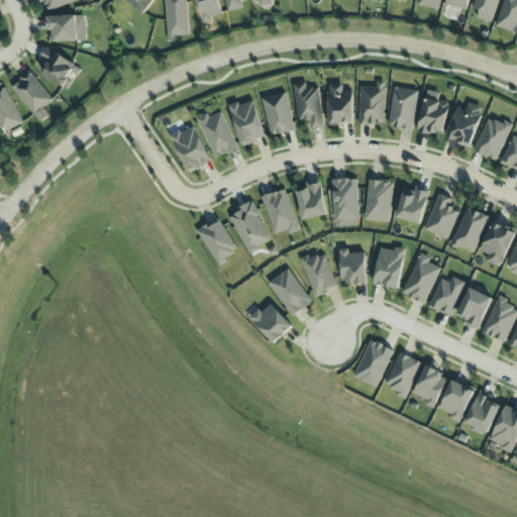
[(42,0),(46,11),(79,0),(42,0)]
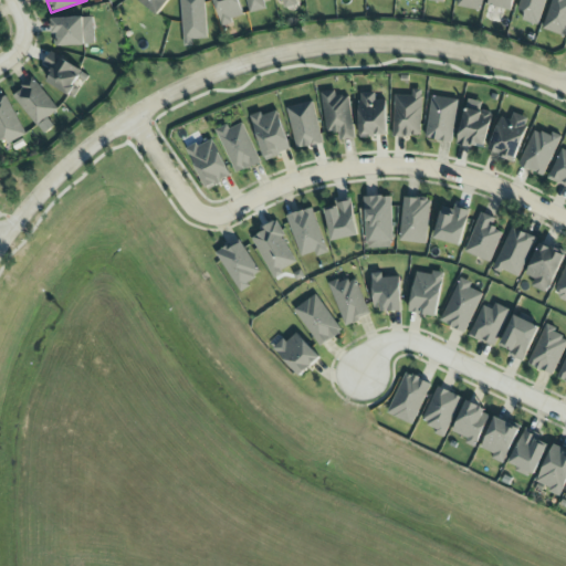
[(138,0),(157,14),(167,0),(138,0)]
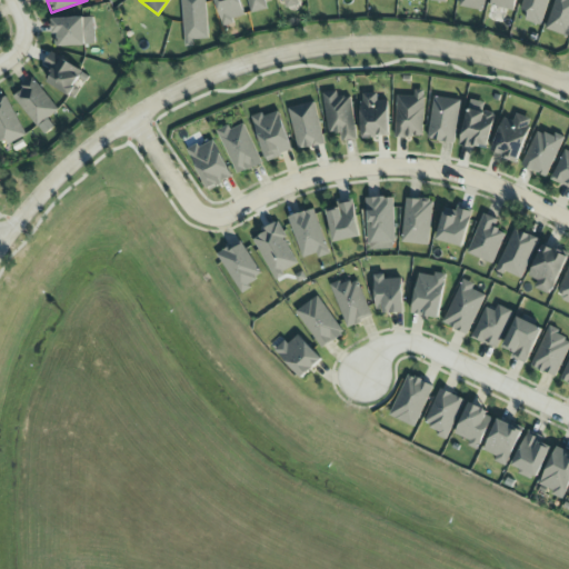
[(181,0),(185,46),(193,46),(192,39),(208,39),(206,0),(181,0)]
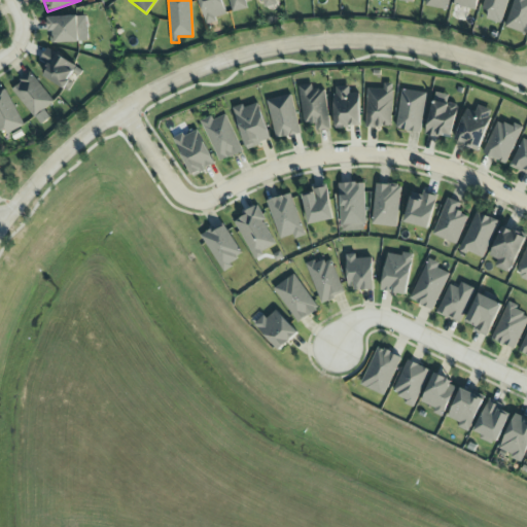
[(198,0),(206,23),(227,15),(222,0),(198,0)]
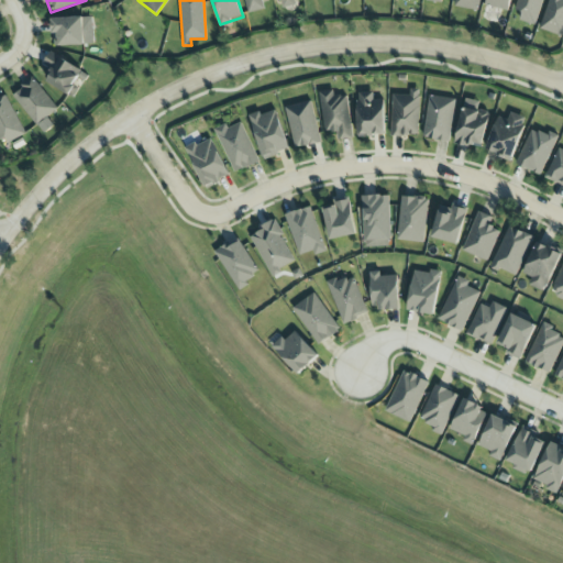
[(244,0),(247,13),(264,9),(262,0),(244,0)]
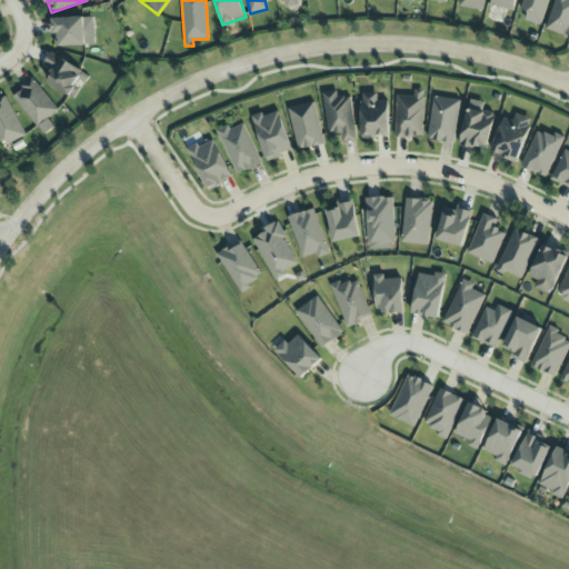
[(302,5),(301,0),(279,0),(281,9),(302,5)]
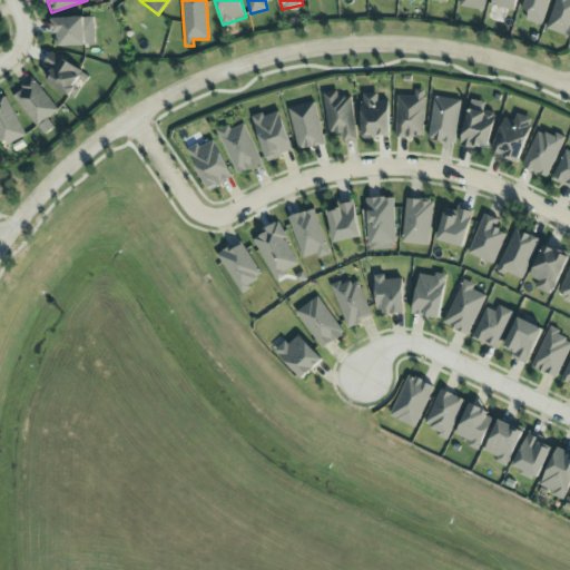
[(485,0),(461,0),(461,7),(484,10),(485,0)]
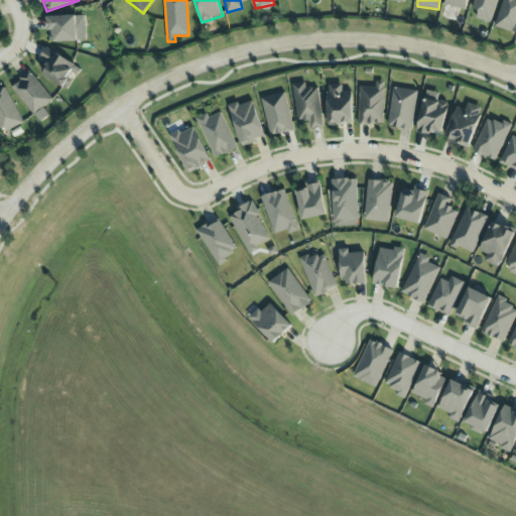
[(466,10),(468,0),(445,0),(444,5),(466,10)]
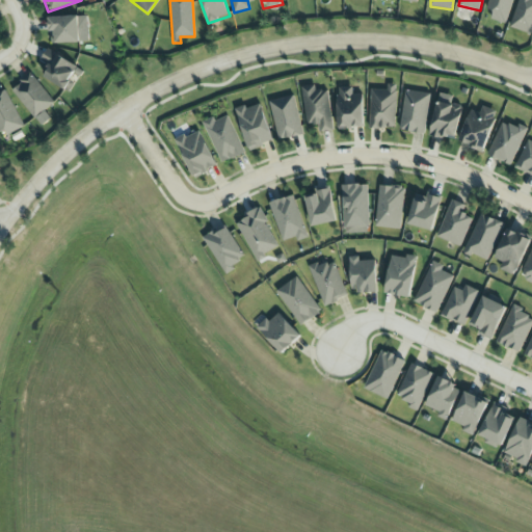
[(488,0),(486,9),(493,11),(490,20),(506,24),(512,0),(488,0)]
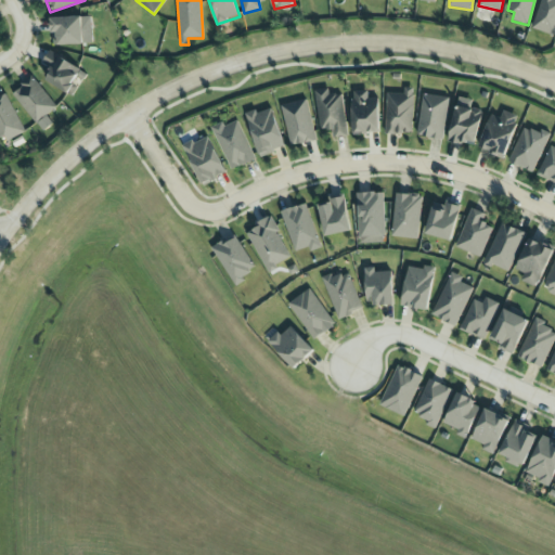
[(554,0),(540,0),(533,29),(554,34),(554,0)]
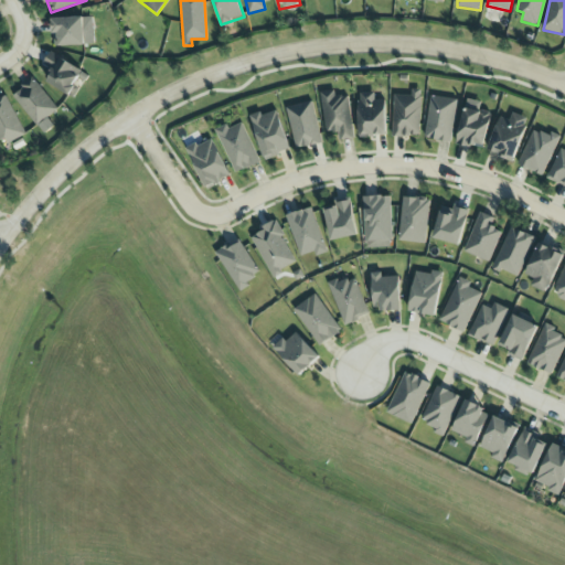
[(84,45),(84,17),(53,18),(53,45),(84,45)]
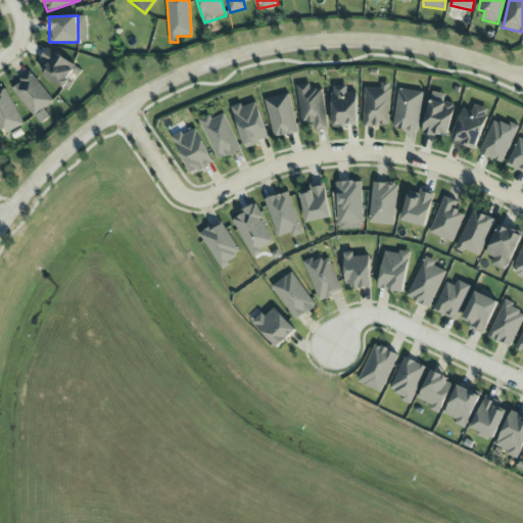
[(43,76),(66,91),(81,69),(46,47),(39,59),(49,65),(43,76)]
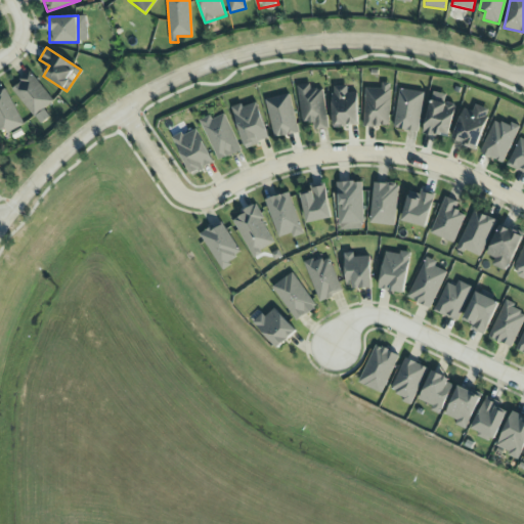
[(11,87),(34,117),(53,101),(31,72),(11,87)]
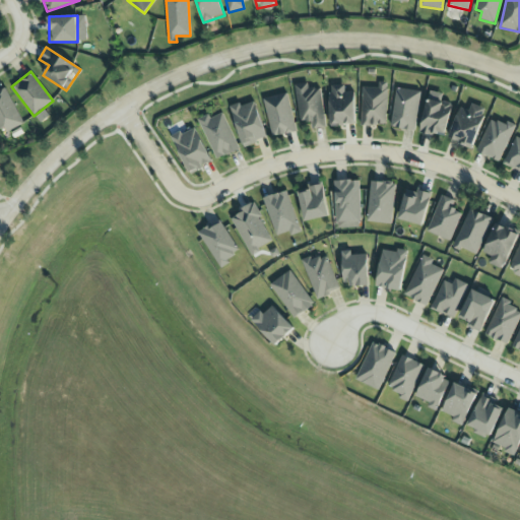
[(387,82),(379,82),(379,87),(362,87),(361,125),(386,126),(387,82)]
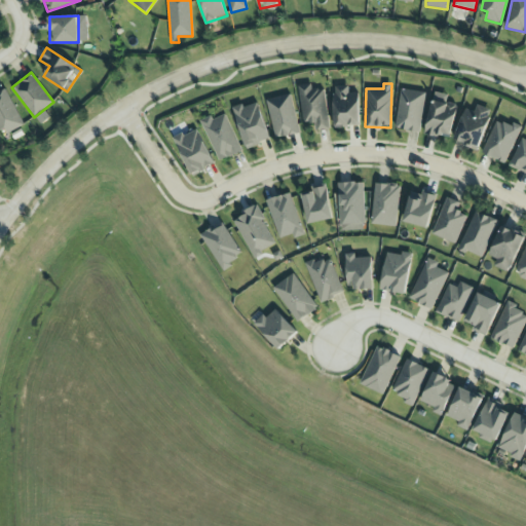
[(313,122),(314,132),(328,130),(326,88),(311,89),(311,84),(299,85),(301,123),(313,122)]
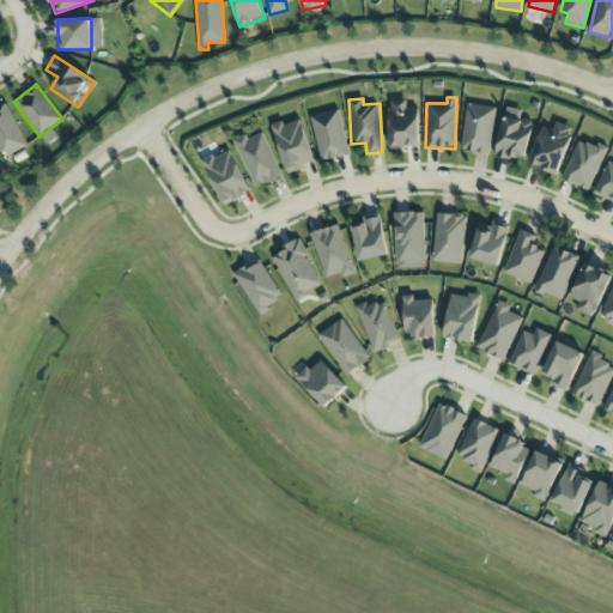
[(418,108),(406,108),(406,101),(388,101),(389,149),(419,147),(418,108)]
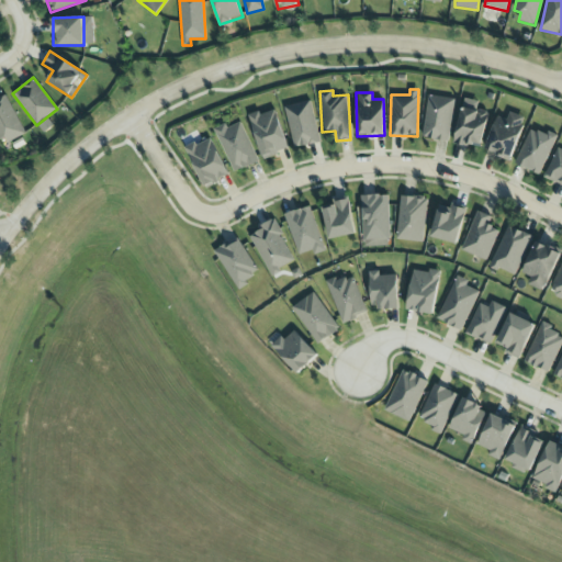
[(0,143),(23,134),(9,96),(0,99),(0,143)]
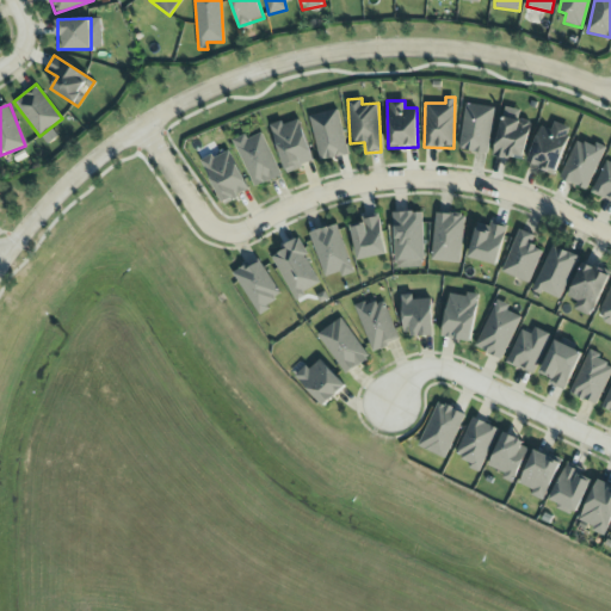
[(488,153),(493,106),(464,104),(460,150),(488,153)]
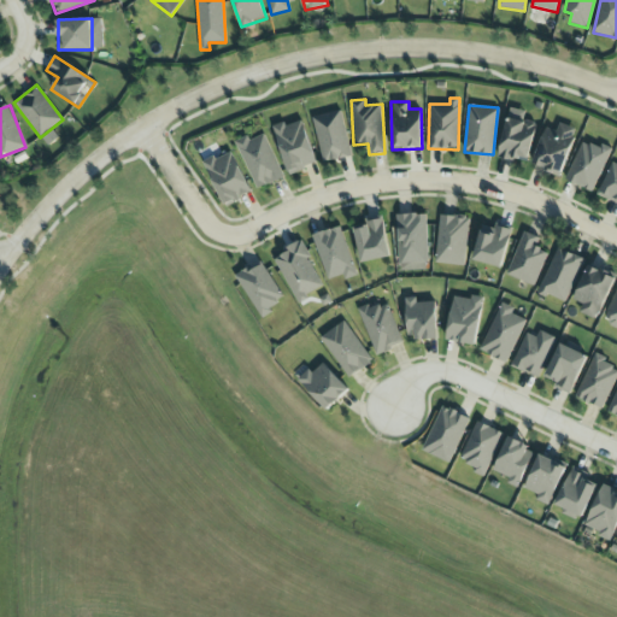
[(498,157),(528,163),(536,122),(524,119),(526,111),(509,107),(498,157)]
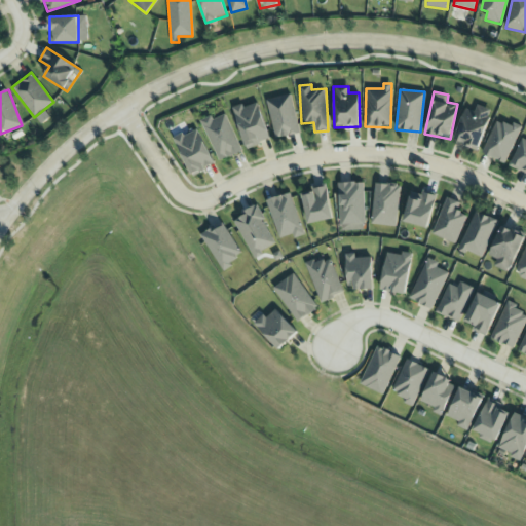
[(266,100),(274,139),(299,134),(291,95),(266,100)]
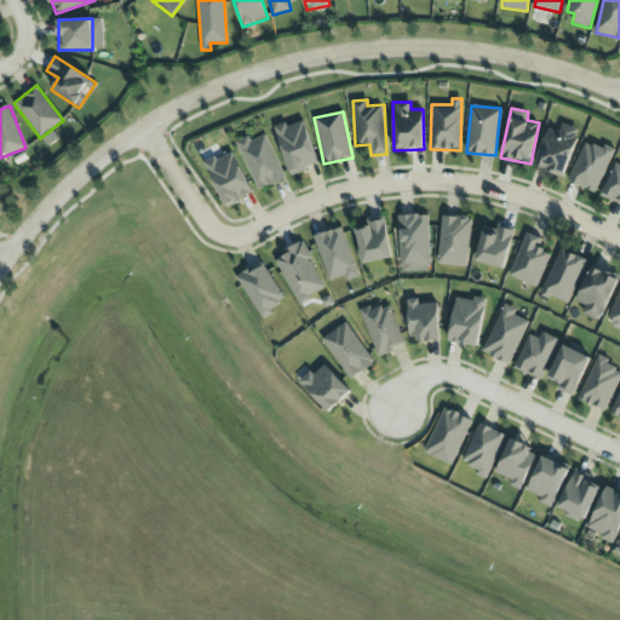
[(274,126),(291,174),(319,165),(304,120),(287,126),(286,122),(274,126)]
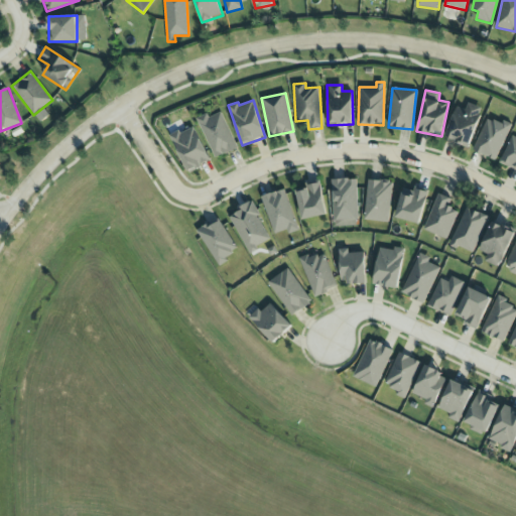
[(445,138),(469,147),(482,108),(469,103),(466,110),(457,107),(445,138)]
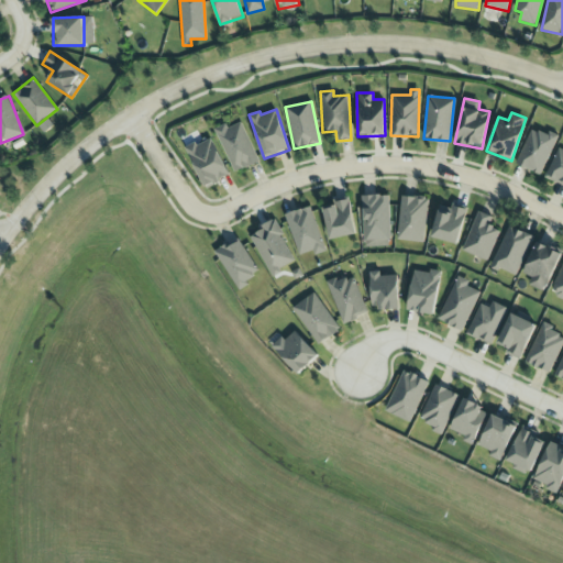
[(234,173),(258,162),(241,122),(228,128),(225,123),(214,129),(234,173)]
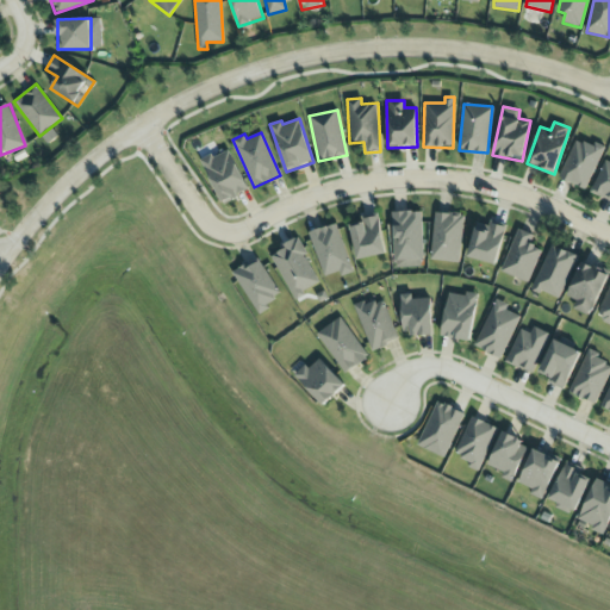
[(603,148),(576,137),(559,179),(586,190),(603,148)]
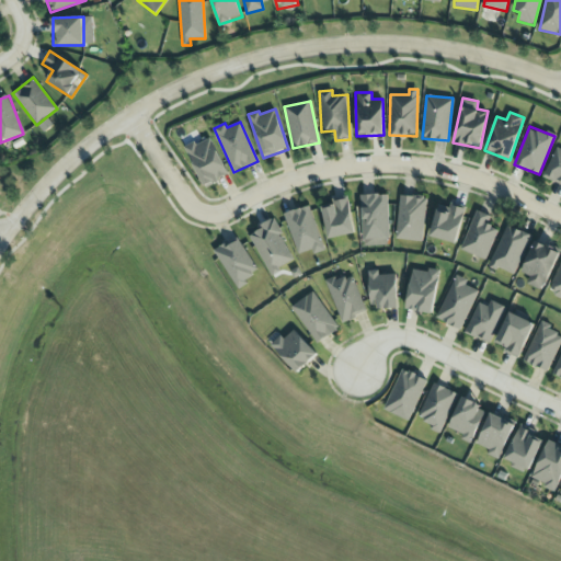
[(205,187),(229,175),(209,136),(185,148),(205,187)]
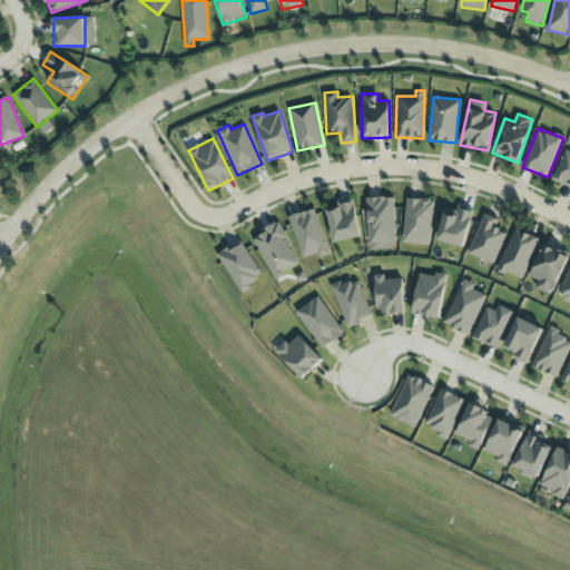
[(569,151),(564,149),(551,180),(569,187),(569,151)]
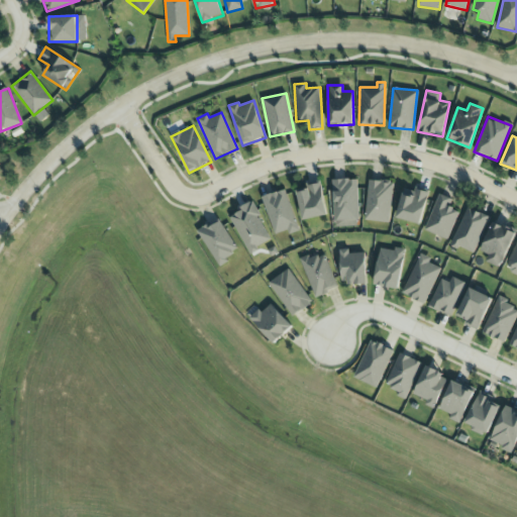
[(357,180),(333,180),(334,227),(358,226),(357,180)]
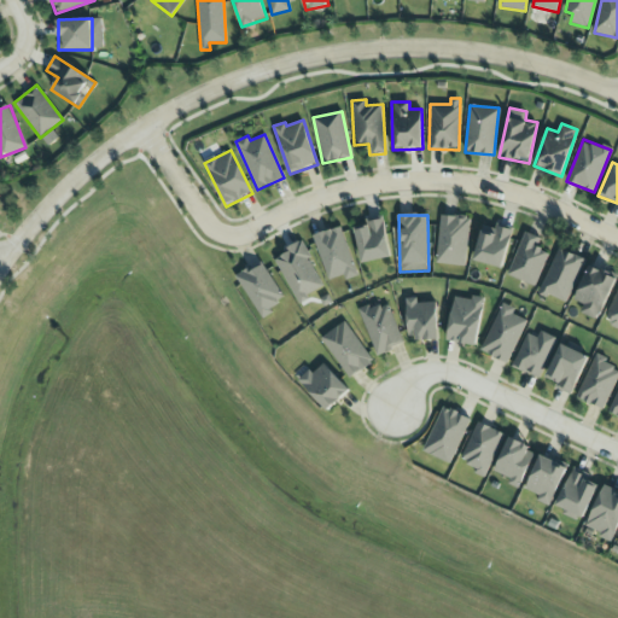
[(471,219),(442,215),(436,263),(465,267),(471,219)]
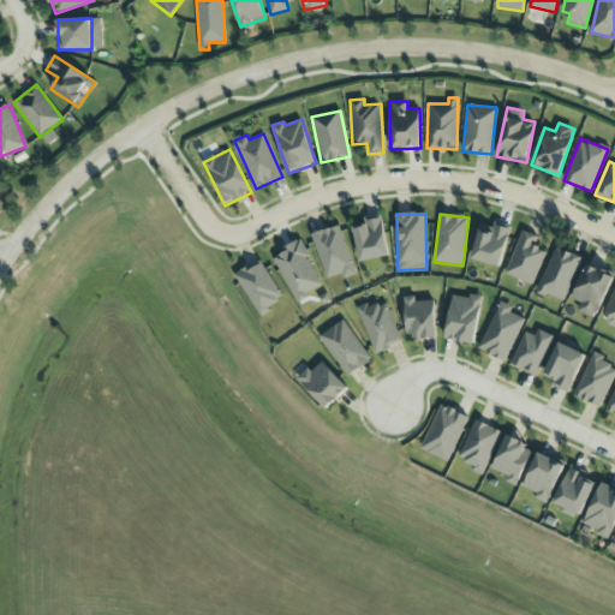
[(353,227),(360,262),(389,256),(382,220),(353,227)]
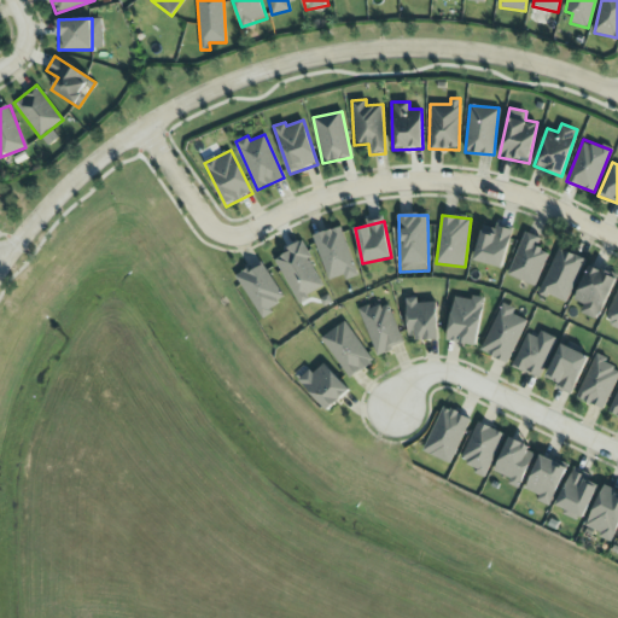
[(513,233),(484,225),(473,261),(502,269),(513,233)]
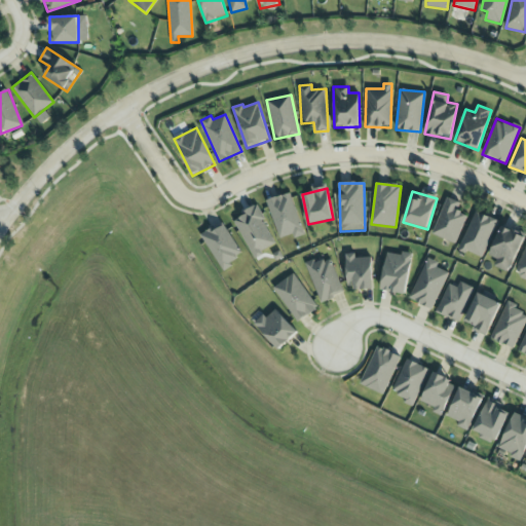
[(305,235),(291,193),(266,201),(279,239),(293,234),(294,238),(305,235)]
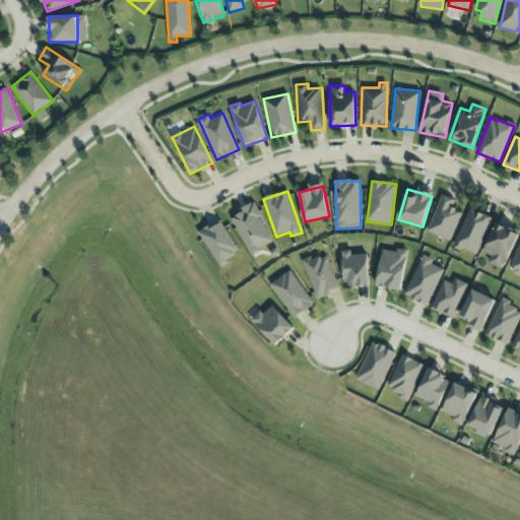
[(450,242),(462,213),(453,209),(456,201),(442,195),(427,232),(450,242)]
